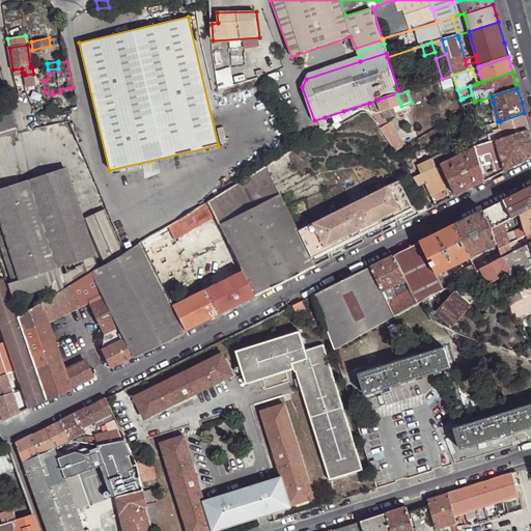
[(397,94),(397,93),(378,100),(382,113),(401,106),(400,102),(397,94)]
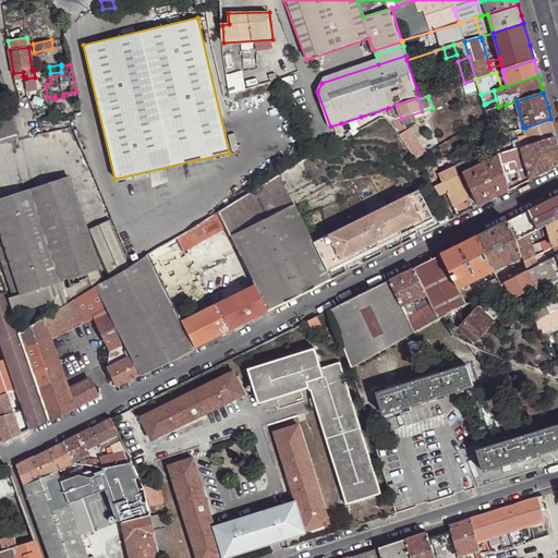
[(518,107),(517,101),(506,105),(507,110),(518,107)]
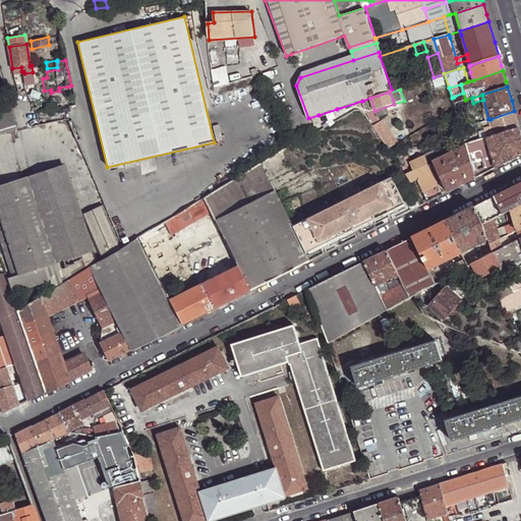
[(374,111),(370,98),(362,101),(366,110),(370,111),(374,111)]
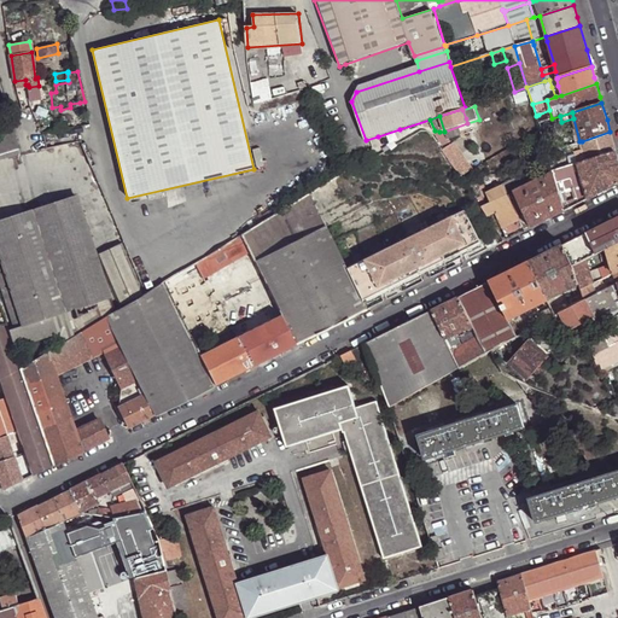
[(0,127),(0,152),(17,147),(11,124),(0,127)]
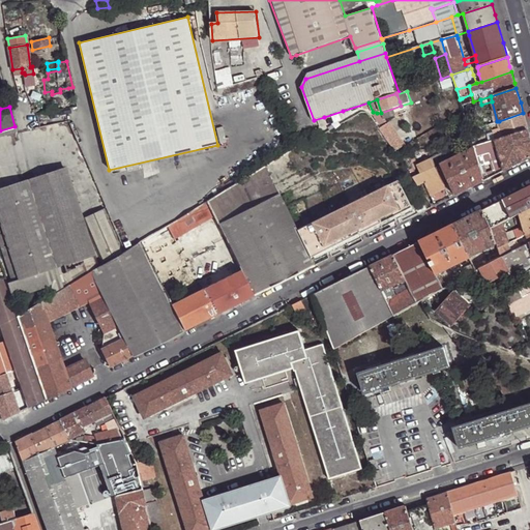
[(343,111),(324,117),(330,127),(347,118),(343,111)]
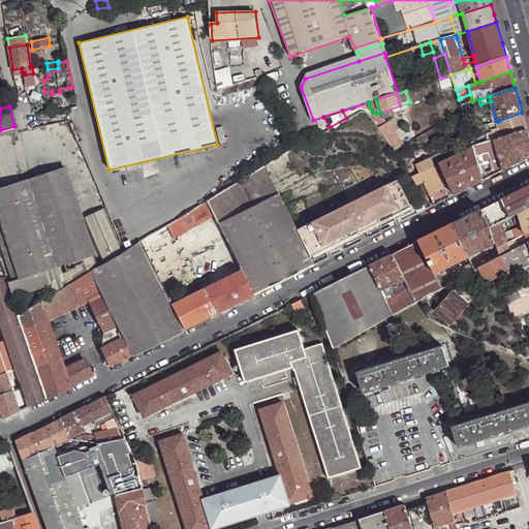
[(525,124),(522,113),(498,121),(503,137),(527,130),(525,124)]
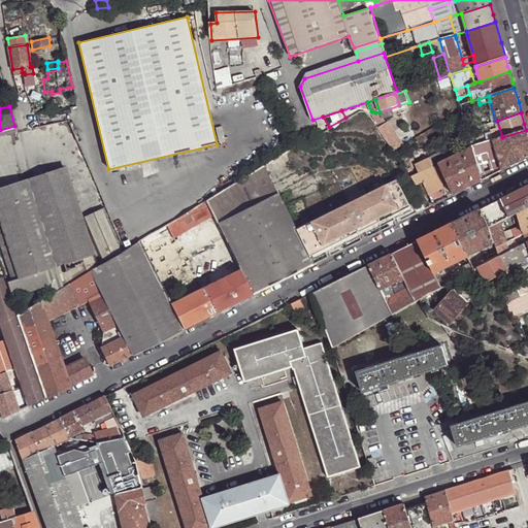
[(468,116),(463,117),(466,126),(467,130),(472,128),(468,116)]
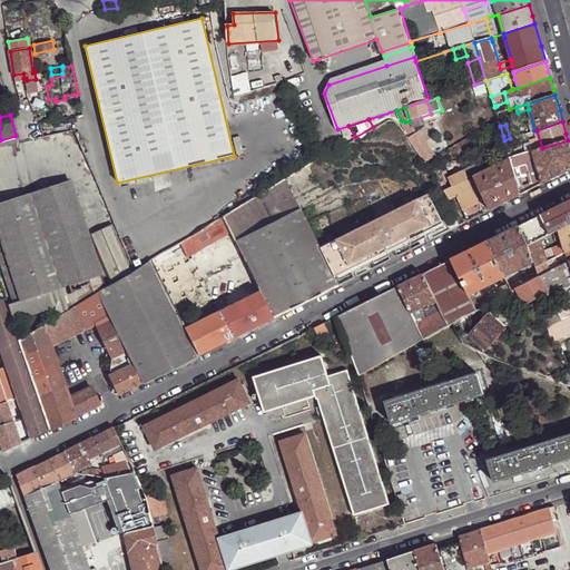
[(542,148),(537,130),(534,130),(520,135),(526,154),(532,151),(542,148)]
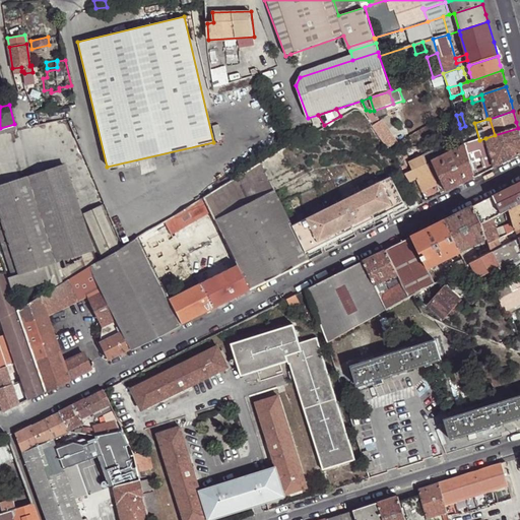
[(378,132),(383,128),(380,122),(374,126),(378,132)]
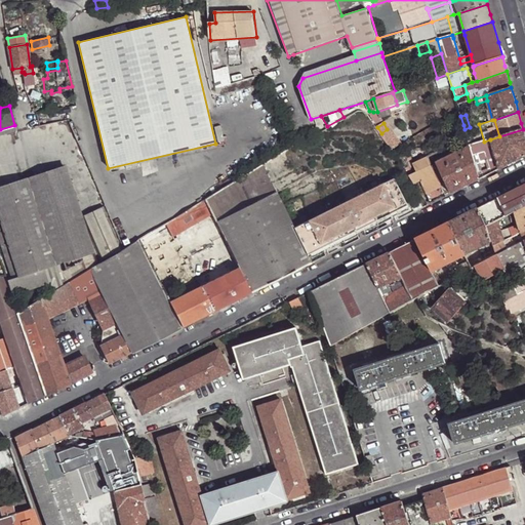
[(381,133),(392,150),(399,145),(389,128),(387,129),(381,133)]
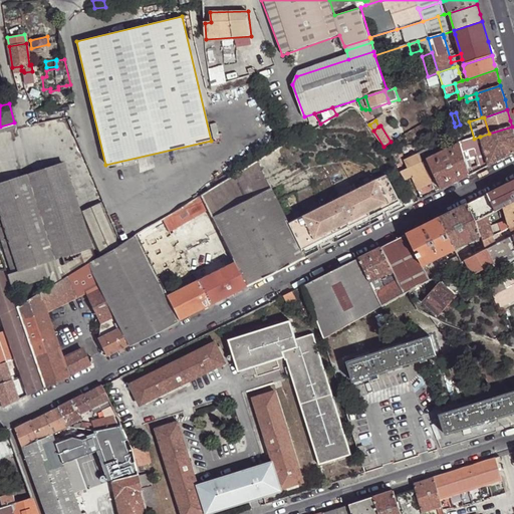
[(513,133),(512,126),(489,134),(480,137),(482,142),(488,162),(489,166),(513,153),(513,133)]
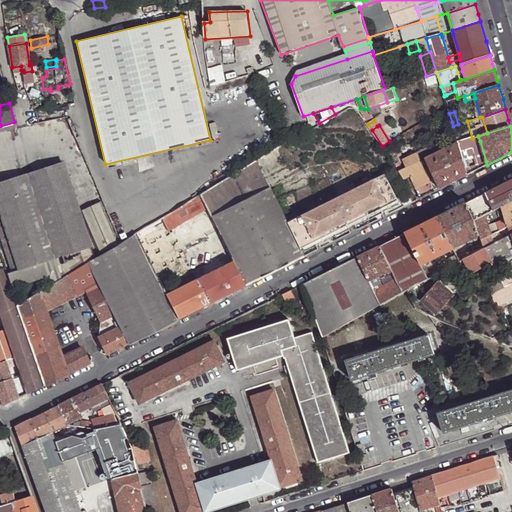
[(480,141),(478,136),(472,138),(465,140),(467,145),(480,141)]
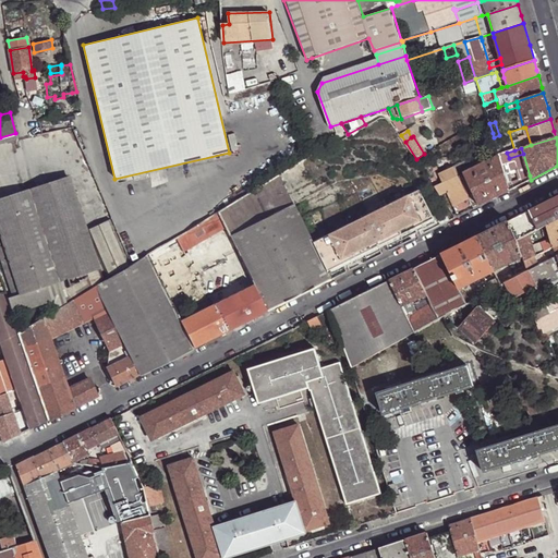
[(509,158),(507,153),(499,155),(499,157),(502,169),(511,167),(509,158)]
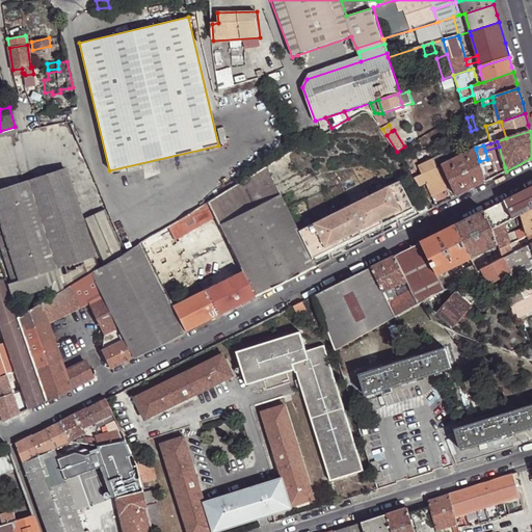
[(476,150),(445,165),(443,166),(452,186),(455,193),(457,197),(485,183),(479,161),(476,150)]
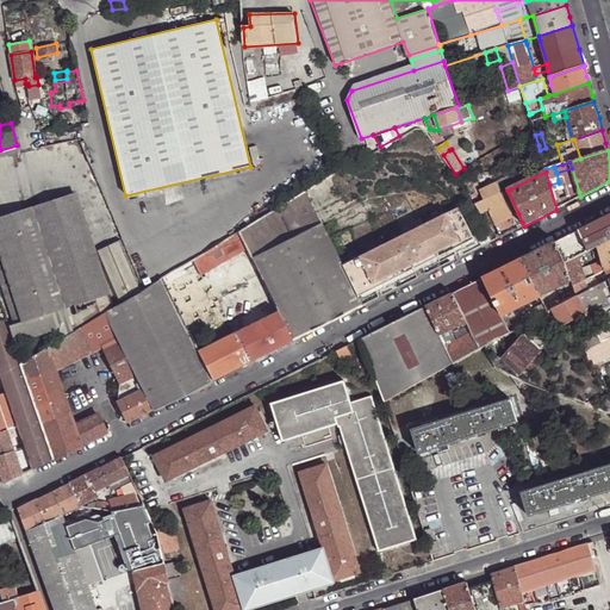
[(510,190),(505,180),(498,184),(503,193),(508,191),(510,190)]
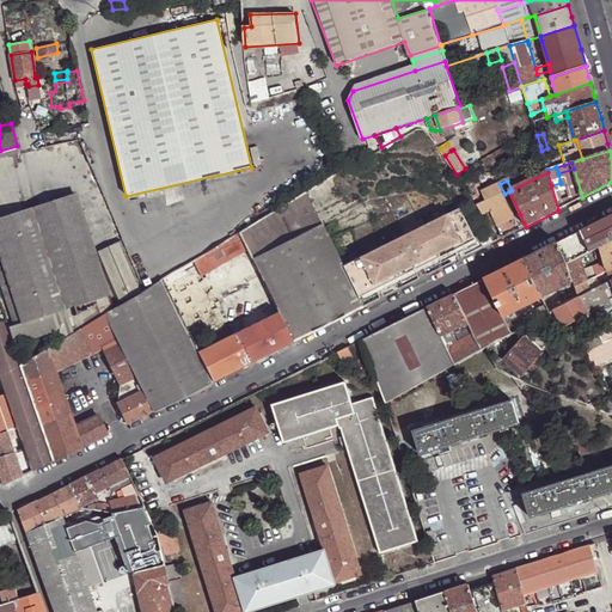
[(551,185),(558,210),(570,204),(570,203),(563,182),(561,183),(551,185)]
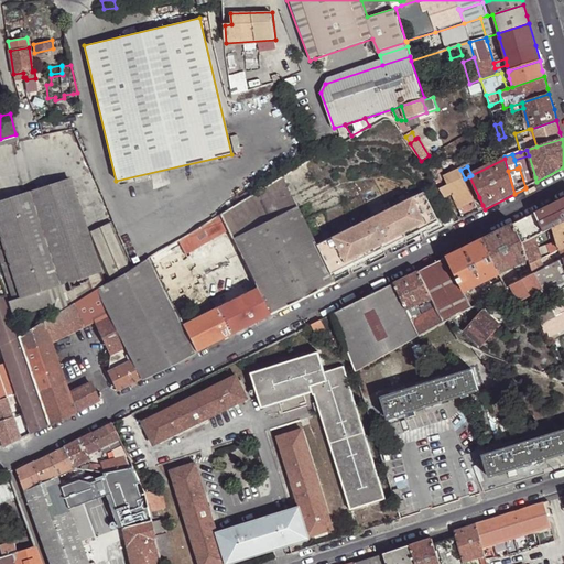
[(461,209),(464,218),(480,210),(478,207),(475,199),(465,179),(461,170),(444,177),(448,185),(442,188),(446,195),(447,197),(453,195),(461,209)]
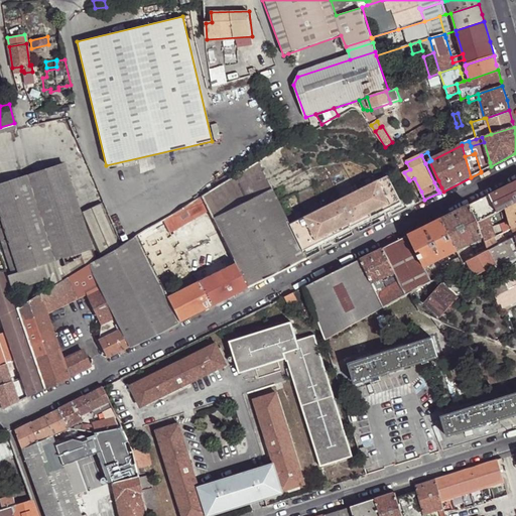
[(236,263),(248,288),(307,258),(303,250),(290,224),(258,160),(202,196),(209,210),(236,263)]
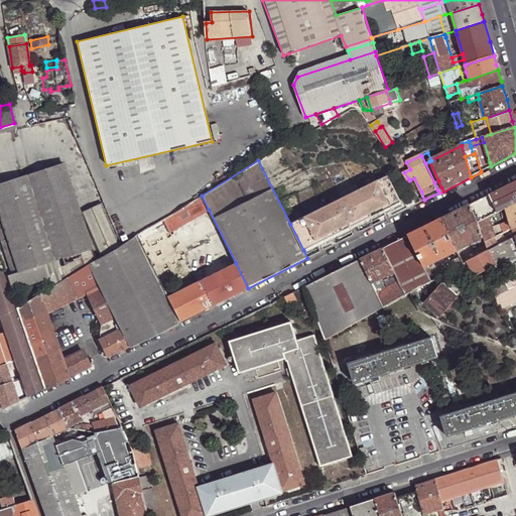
[(27,175),(55,259),(92,248),(63,164),(27,175)]
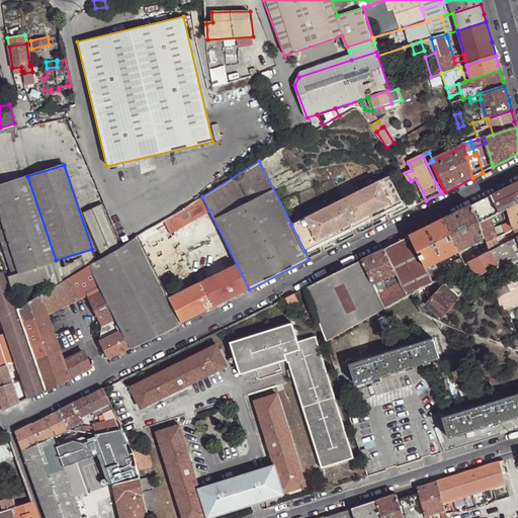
[(0,214),(19,272),(44,264),(56,260),(27,176),(0,185),(0,214)]
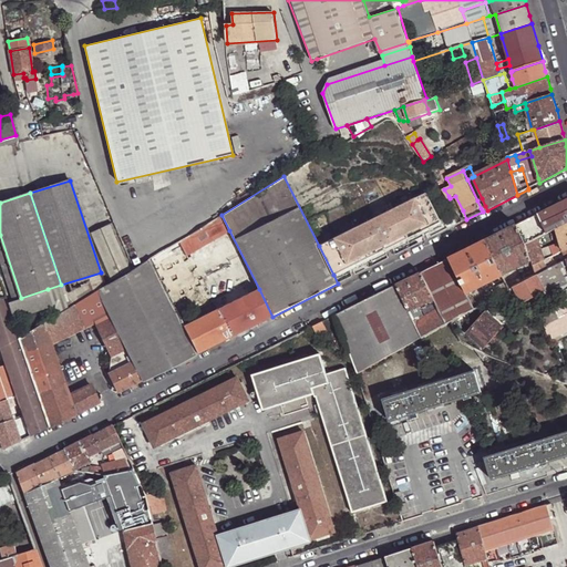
[(319,246),(333,275),(441,223),(426,193),(319,246)]
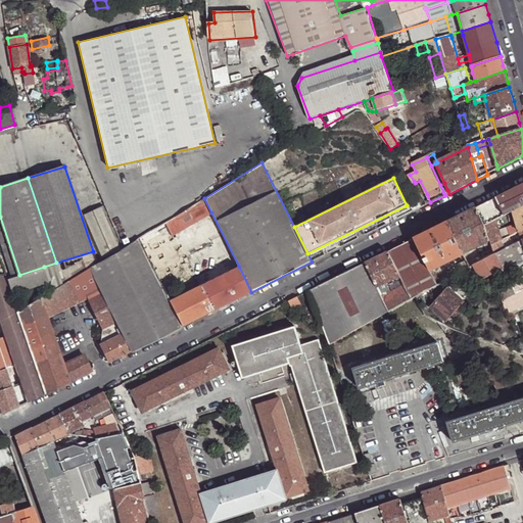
[(522,185),(496,198),(505,216),(513,211),(522,205),(522,185)]
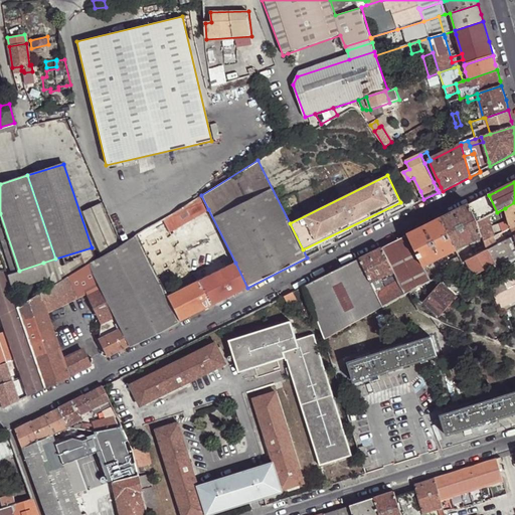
[(137,234),(143,245),(208,209),(201,195),(137,234)]
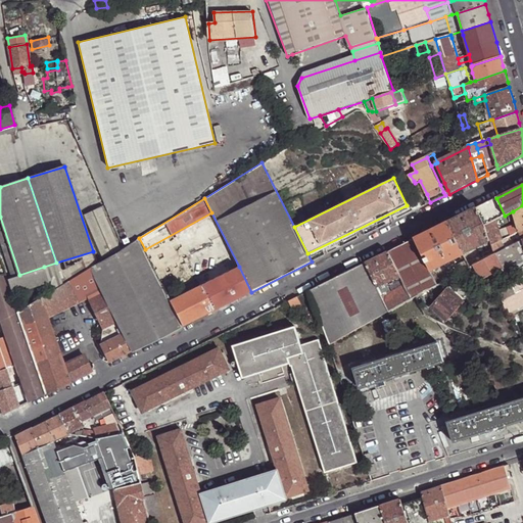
[(505,216),(496,198),(476,208),(485,225),(495,220),(505,216)]
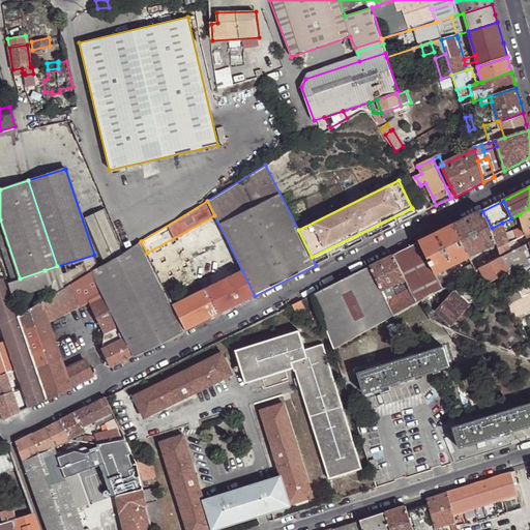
[(529,208),(520,214),(524,227),(527,235),(529,233),(529,208)]
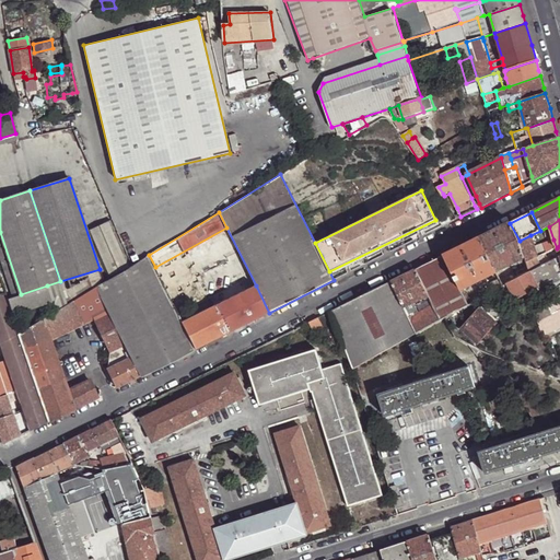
[(96,247),(115,240),(108,223),(90,231),(96,247)]
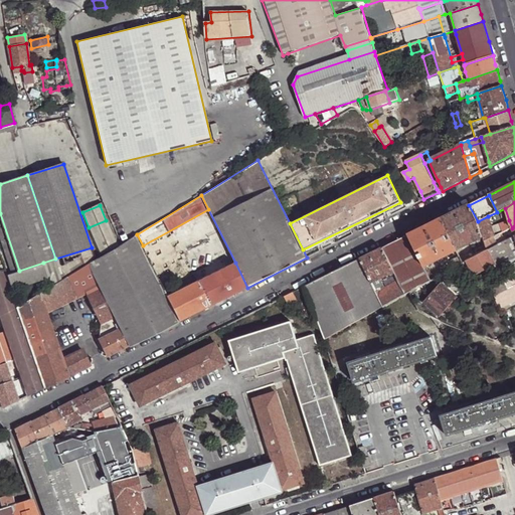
[(478,221),(469,205),(441,219),(457,250),(484,238),(478,221)]
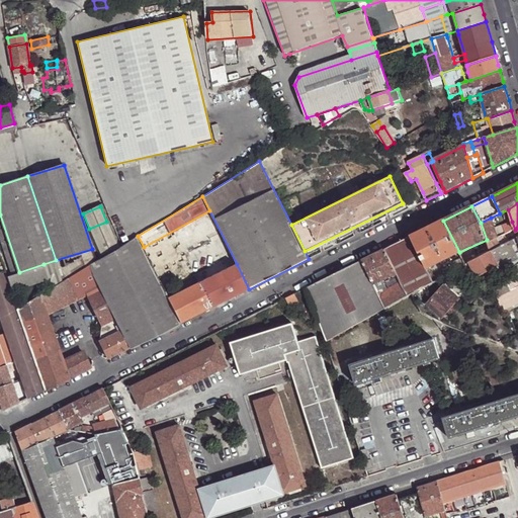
[(508,209),(500,213),(491,218),(495,229),(512,222),(508,209)]
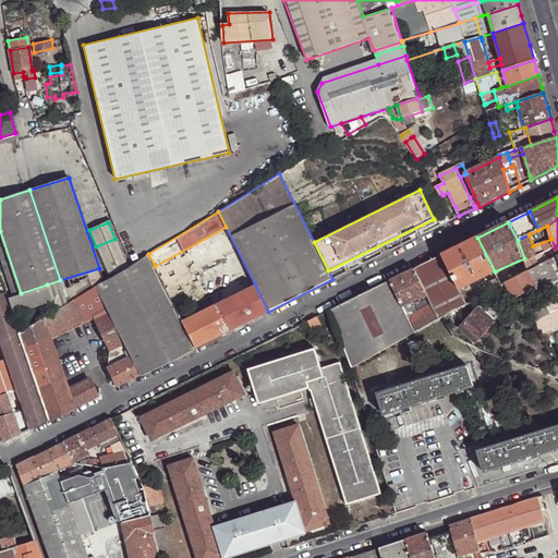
[(0,257),(12,296),(21,293),(0,231),(0,257)]
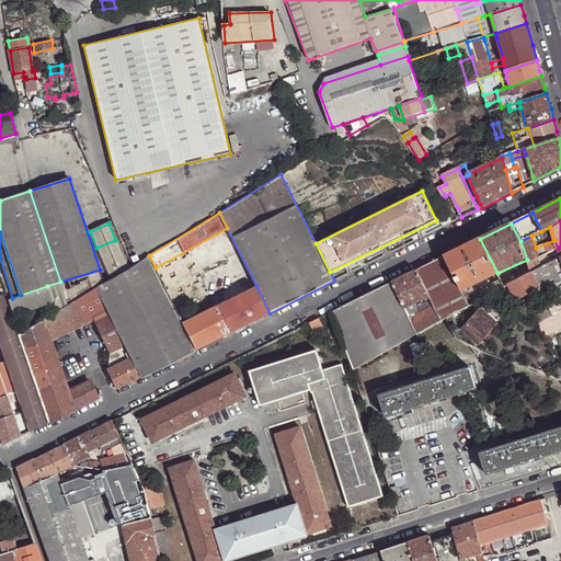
[(531,236),(521,241),(527,260),(528,264),(539,258),(536,248),(531,236)]
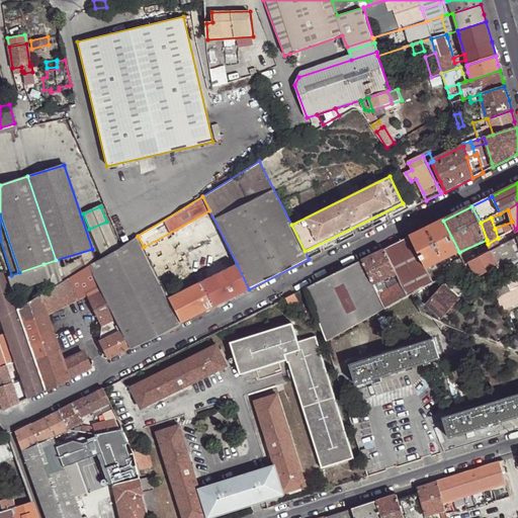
[(459,252),(443,221),(411,237),(426,269),(430,267),(457,254),(459,252)]
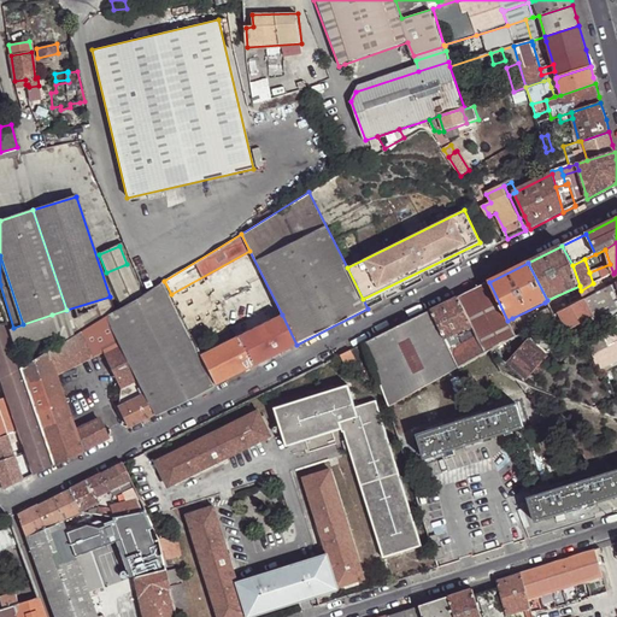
[(610,264),(589,272),(593,283),(599,281),(613,274),(610,264)]
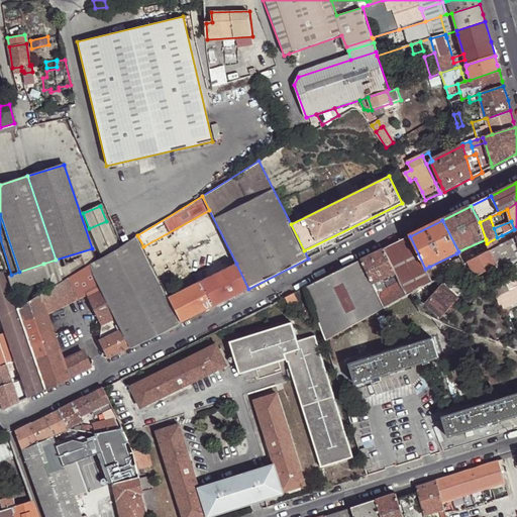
[(132,346),(181,322),(168,297),(137,235),(122,244),(90,264),(101,286),(114,312),(116,317),(119,322),(122,328),(122,329),(132,346)]
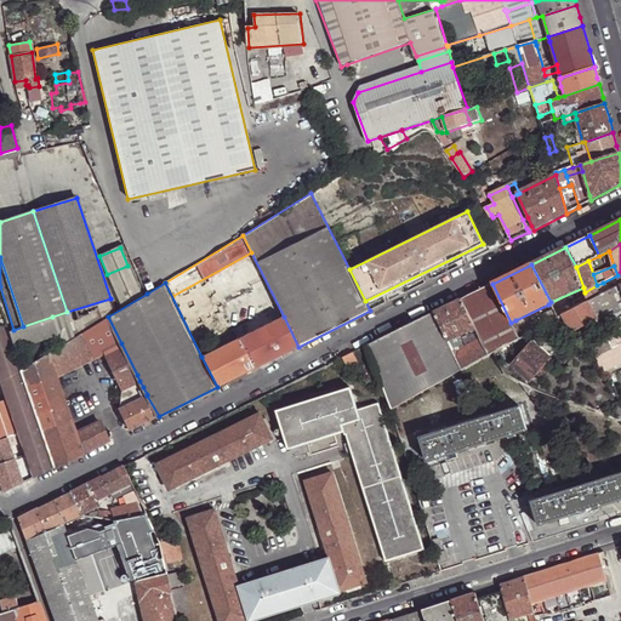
[(607,292),(603,283),(597,285),(600,296),(607,292)]
